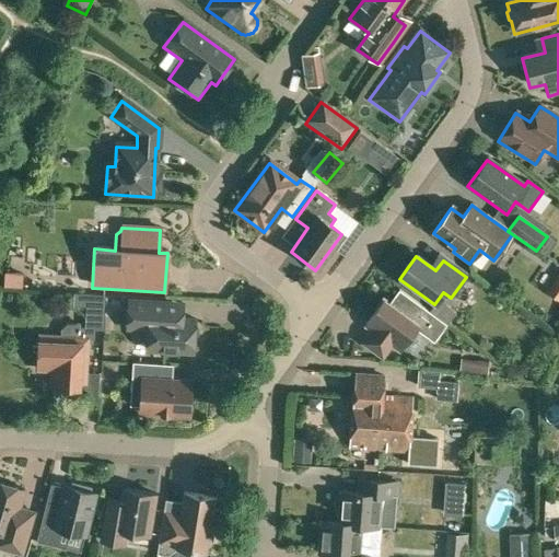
[(21,291),(22,276),(3,275),(2,290),(21,291)]
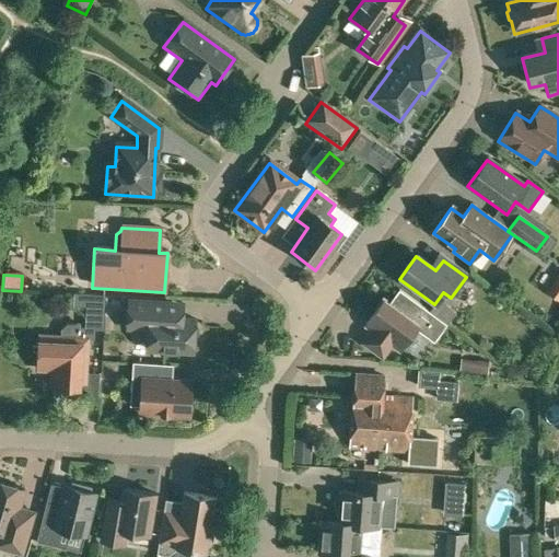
[(382,357),(391,346),(399,352),(415,332),(433,344),(445,326),(398,291),(387,305),(382,302),(364,327),(372,333),(363,345),(380,357),(382,357)]
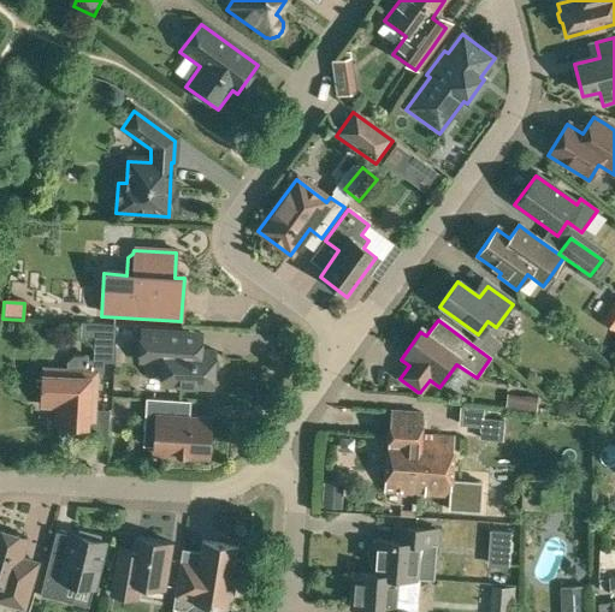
[(112,366),(113,327),(80,325),(78,340),(93,340),(92,362),(87,362),(87,360),(74,358),(67,364),(66,373),(41,370),(39,405),(59,406),(58,428),(78,429),(78,423),(93,425),(95,375),(102,376),(104,366),(112,366)]
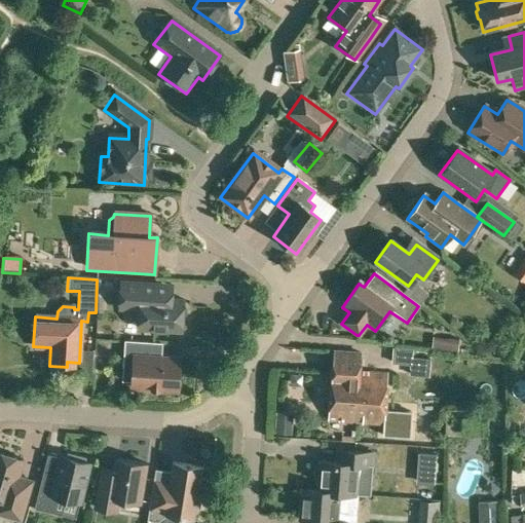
[(171,301),(172,288),(120,285),(118,310),(138,311),(137,330),(181,333),(182,302),(171,301)]
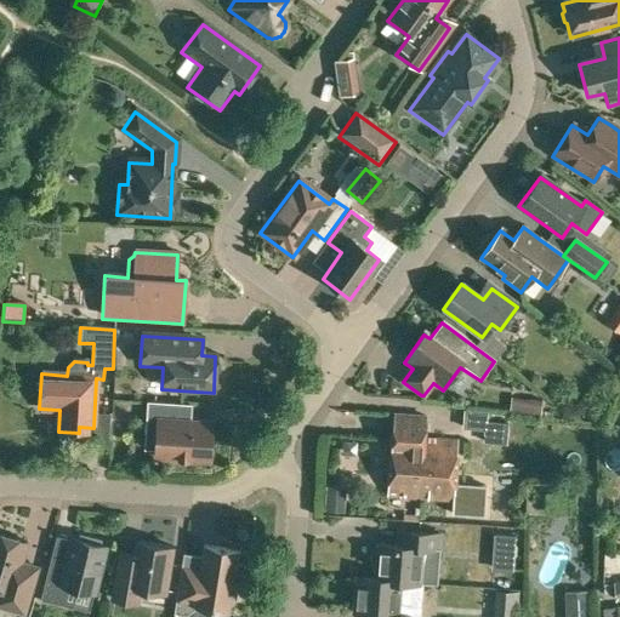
[(114,370),(125,371),(126,354),(115,354),(114,370)]
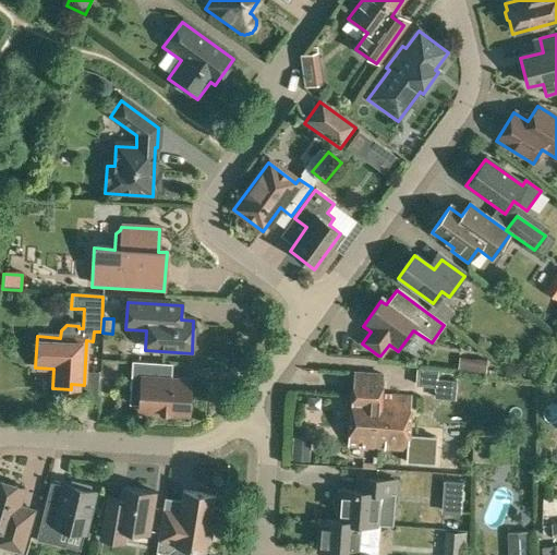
[(188,417),(190,382),(161,379),(162,365),(131,363),(129,407),(138,407),(138,414),(155,414),(159,420),(168,420),(172,415),(188,417)]
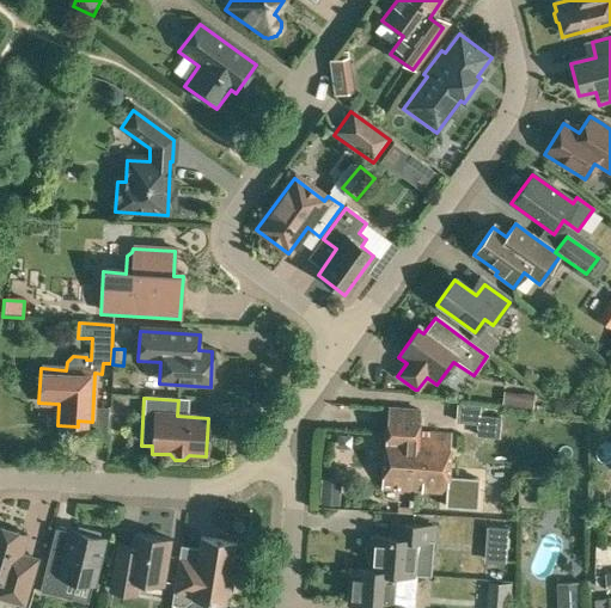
[(477,425),(478,407),(457,405),(456,424),(477,425)]
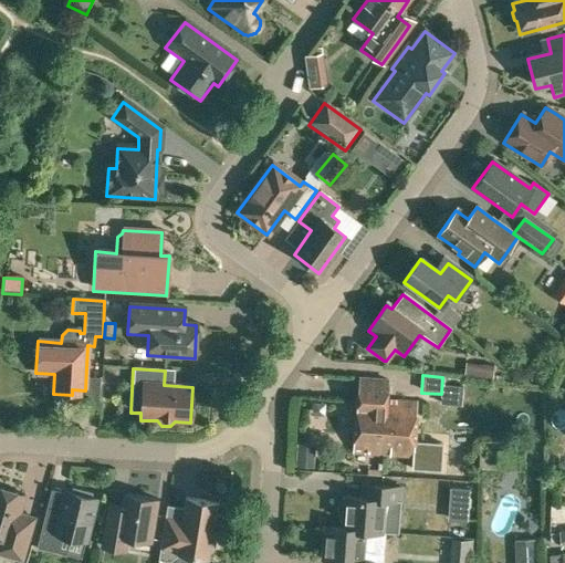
[(385,404),(386,383),(357,382),(356,402),(355,402),(352,455),(382,457),(383,433),(384,403),(385,404)]
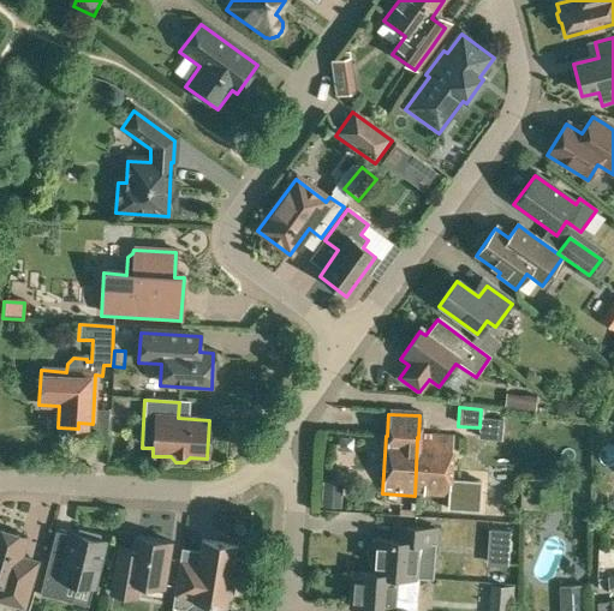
[(452,439),(418,438),(417,437),(416,469),(415,496),(448,497),(452,439)]
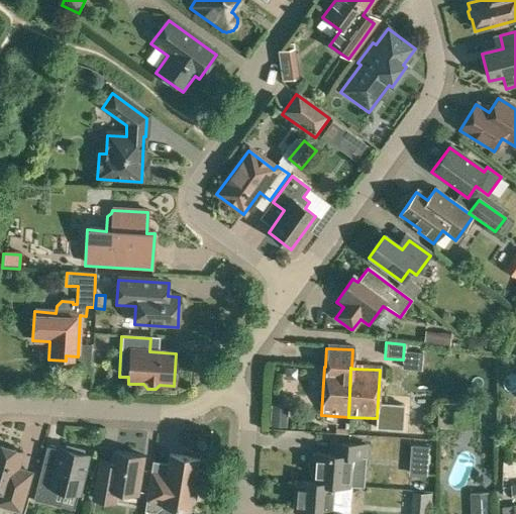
[(315,456),(313,485),(332,487),(346,488),(348,488),(364,489),(366,460),(367,448),(341,446),(329,445),(328,457),(315,456)]
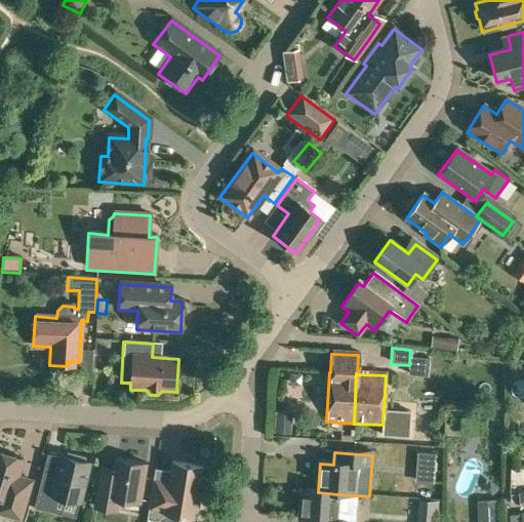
[(0,515),(19,521),(28,490),(14,487),(23,462),(0,453),(0,515)]
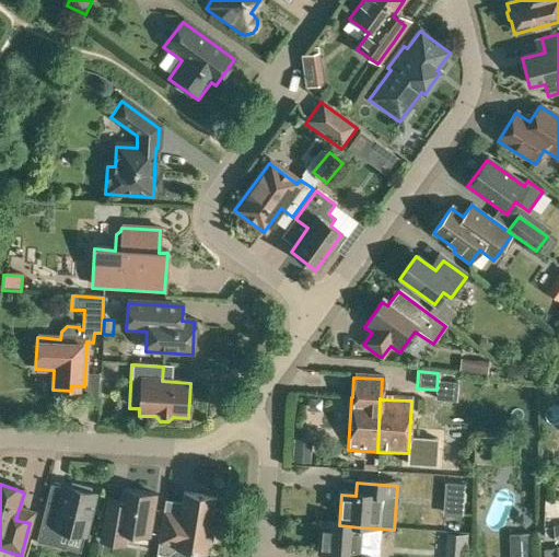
[(444,484),(443,499),(463,500),(464,485),(444,484)]
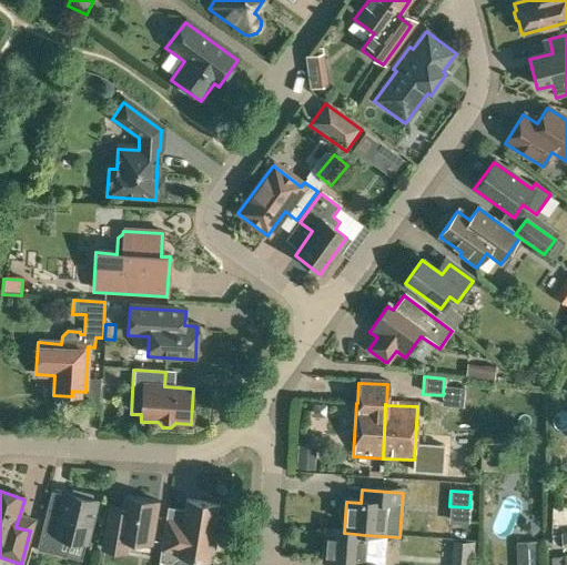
[(91,497),(72,493),(72,496),(67,495),(62,516),(48,512),(38,552),(59,557),(63,540),(88,546),(99,503),(90,501),(91,497)]
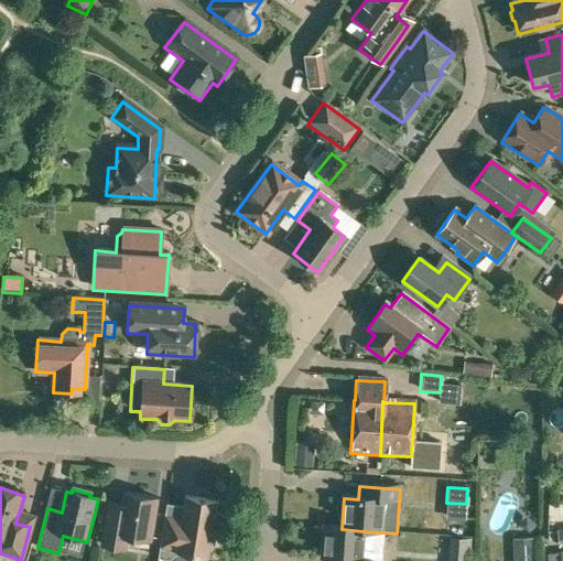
[(149,540),(155,499),(122,495),(118,525),(105,522),(100,547),(123,550),(126,537),(149,540)]
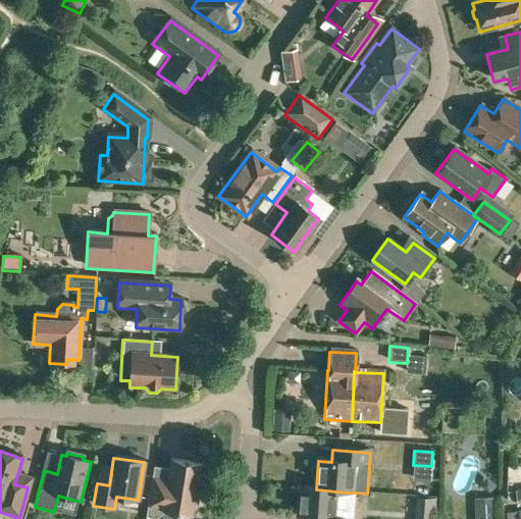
[(196,498),(201,465),(170,460),(168,470),(153,468),(145,518),(158,518),(162,515),(163,513),(192,517),(193,513),(197,510),(199,501),(196,498)]
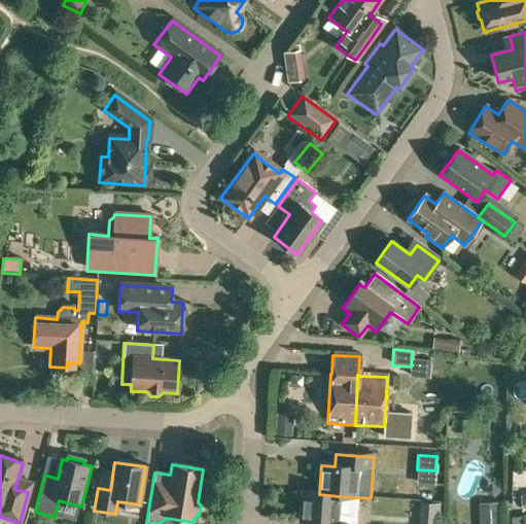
[(491,486),(496,469),(480,464),(475,481),(491,486)]
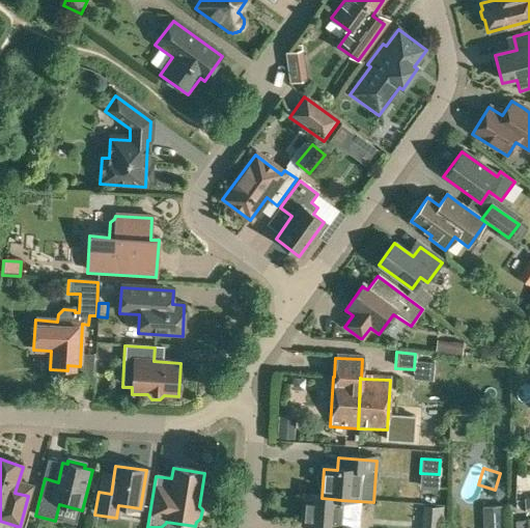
[(304,497),(302,527),(354,527),(356,501),(341,500),(322,498),(304,497)]
